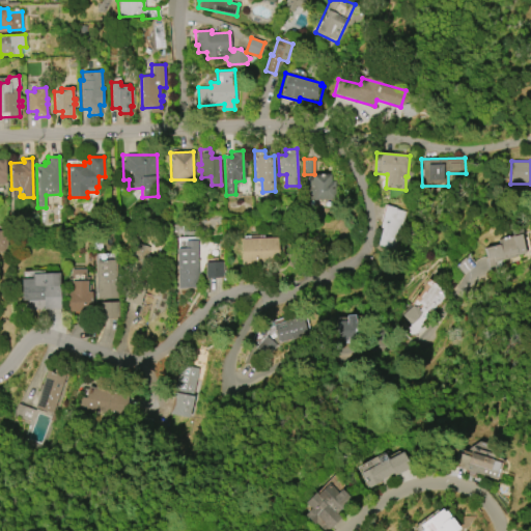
[(334,174),(312,174),(313,200),(334,199),(334,174)]
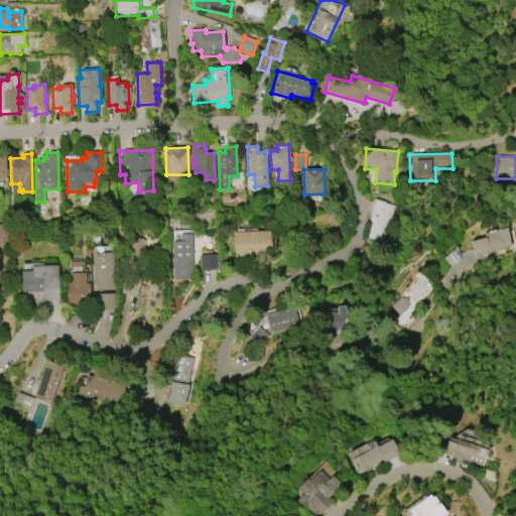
[(366,238),(387,244),(396,205),(375,200),(366,238)]
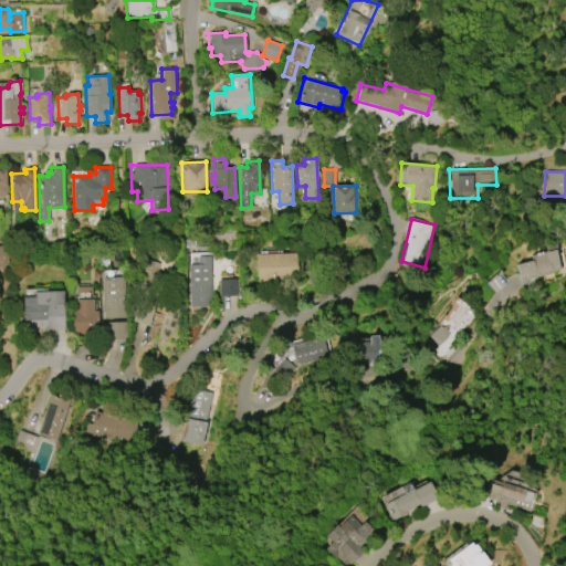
[(551,274),(520,282),(515,264),(532,261),(530,255),(554,249),(561,270),(549,273),(551,274)]
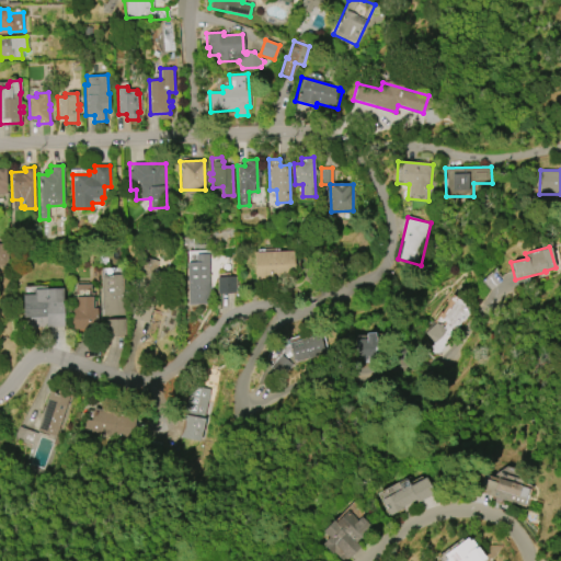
[(253,252),(293,251),(294,277),(254,278),(253,252)]
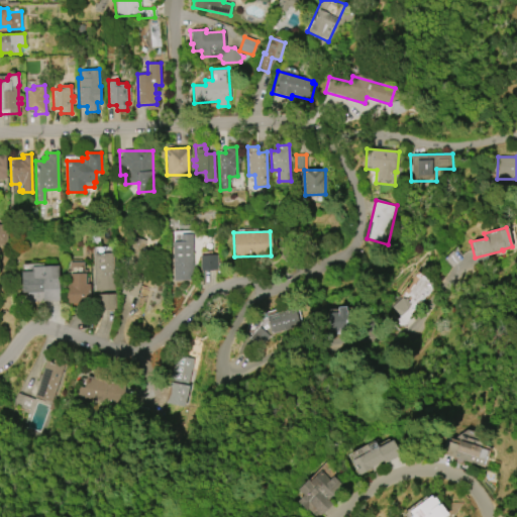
[(192,234),(193,280),(173,281),(172,241),(180,241),(180,234),(192,234)]
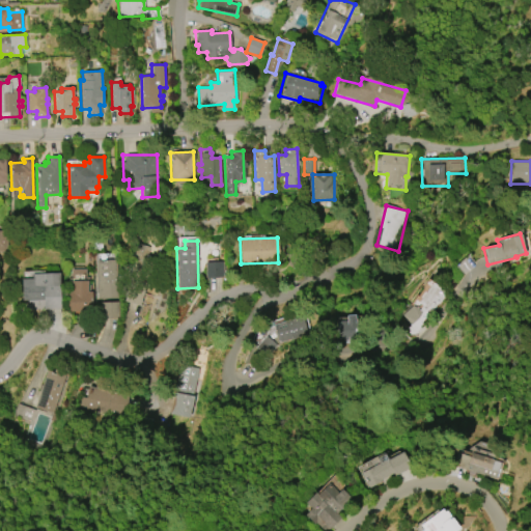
[(150,247),(137,244),(133,260),(146,263),(150,247)]
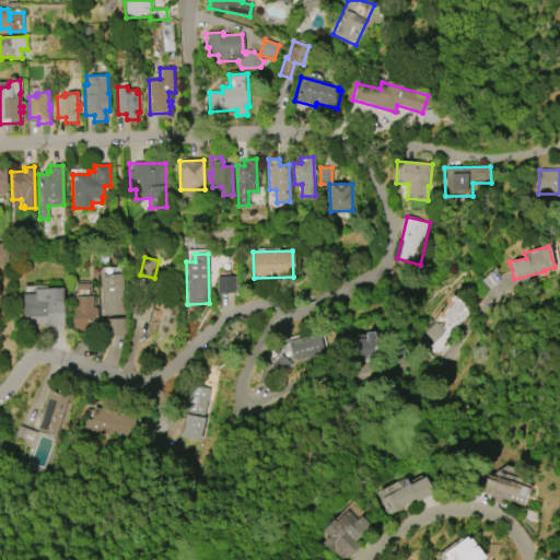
[(106,336),(106,319),(103,319),(101,275),(123,273),(126,335),(106,336)]
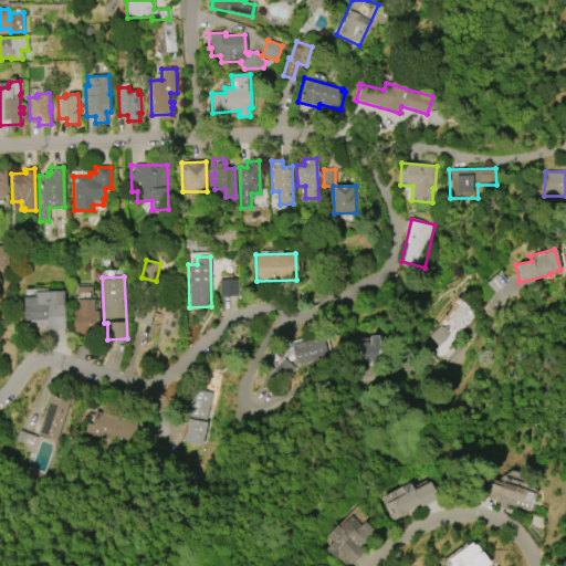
[(219,296),(218,279),(237,278),(238,295),(219,296)]
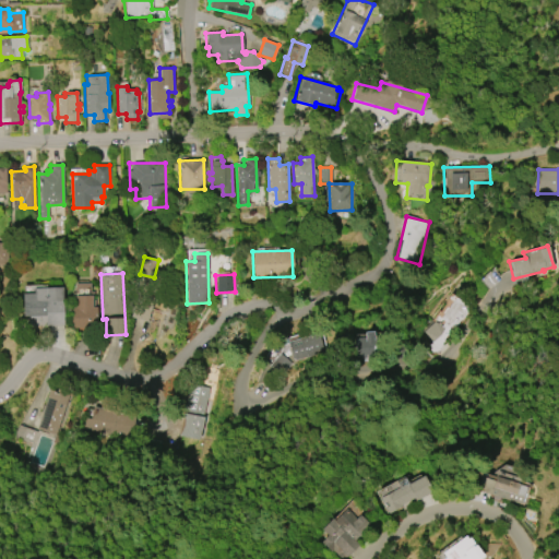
[(33,288),(62,287),(63,325),(46,326),(46,316),(22,316),(22,294),(33,293),(33,288)]
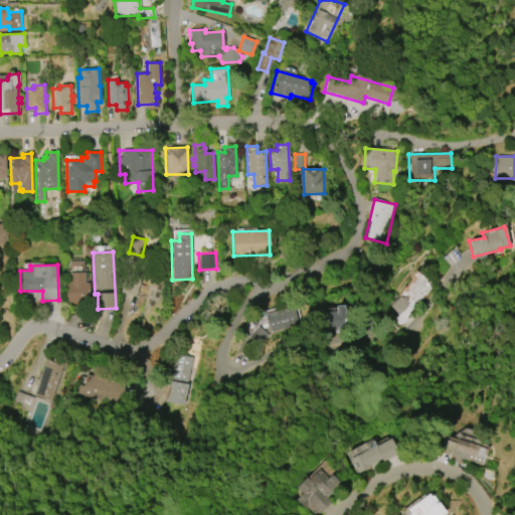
[(434,284),(415,271),(388,310),(406,322),(434,284)]
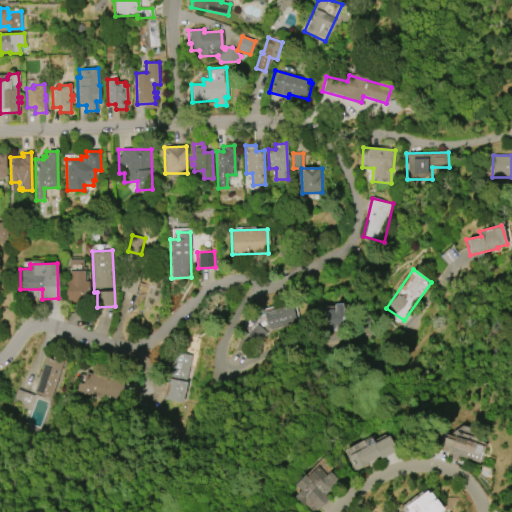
[(89,299),(65,300),(64,281),(68,281),(68,271),(84,270),(85,281),(89,281),(89,299)]
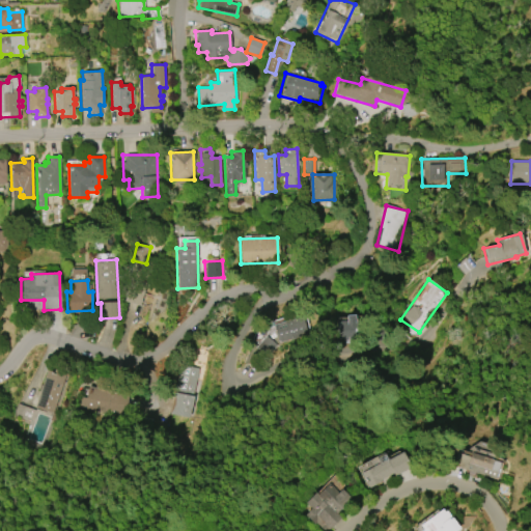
[(145,285),(130,280),(124,302),(139,306),(145,285)]
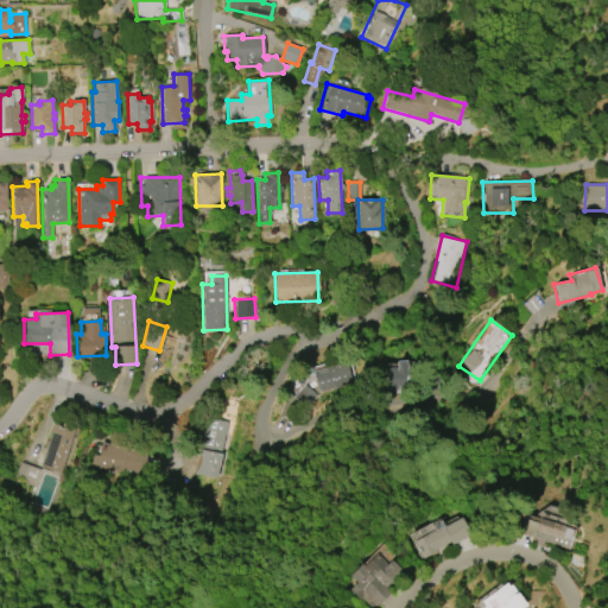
[(407,384),(407,361),(385,361),(385,384),(407,384)]
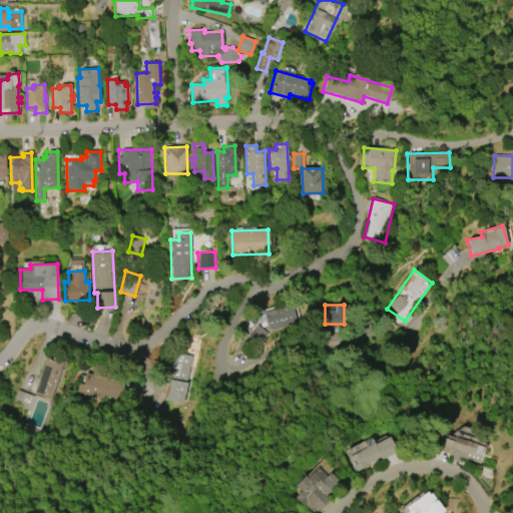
[(264,314),(293,306),(298,324),(271,331),(269,336),(267,334),(255,346),(251,357),(235,351),(242,331),(247,335),(257,325),(266,320),(264,314)]
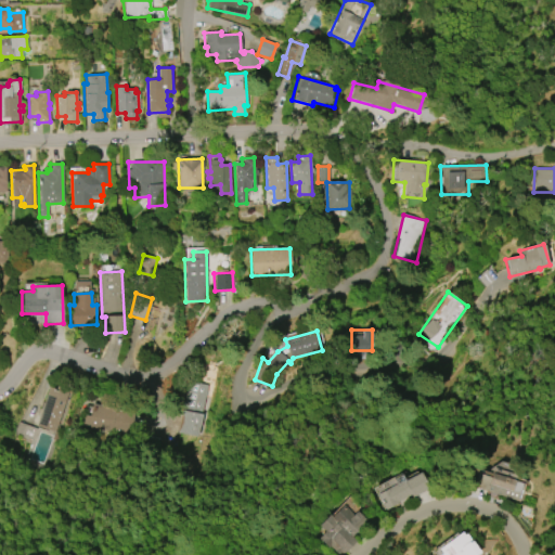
[(178,433),(188,381),(208,385),(198,436),(178,433)]
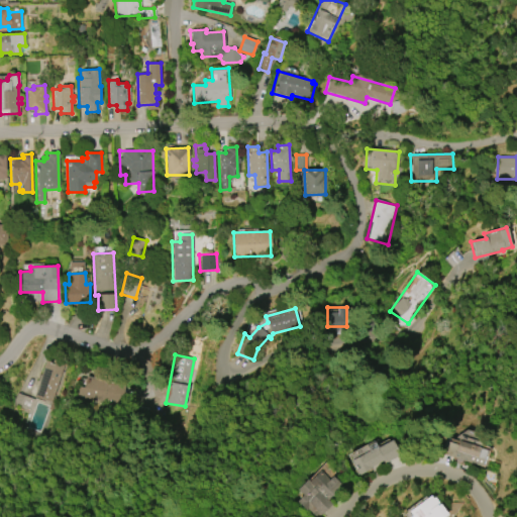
[(33,396),(44,360),(50,363),(52,359),(64,363),(53,402),(33,396)]
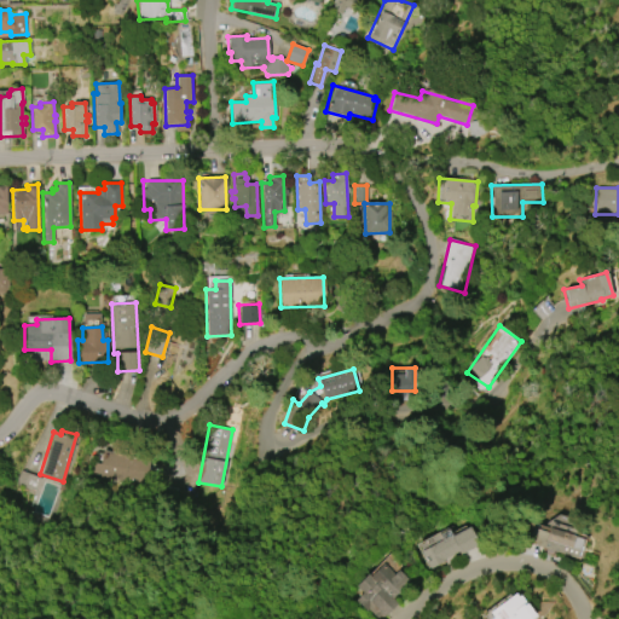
[(103,450),(151,458),(146,484),(92,475),(94,463),(100,463),(103,450)]
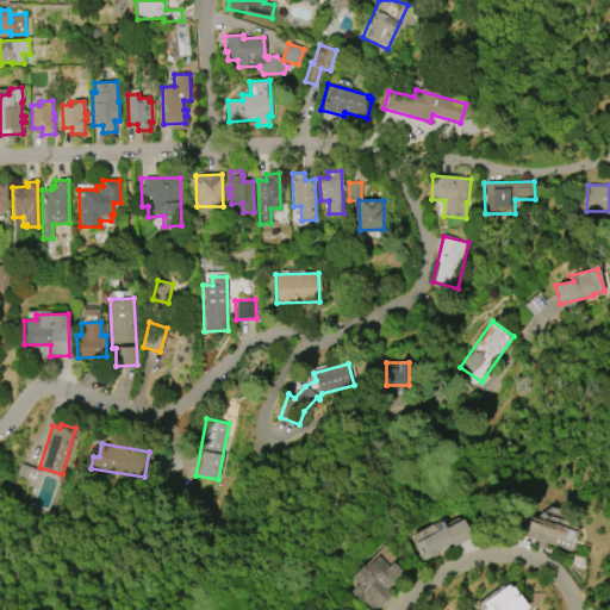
[(518,534),(567,552),(576,527),(542,515),(541,522),(526,516),(518,534)]
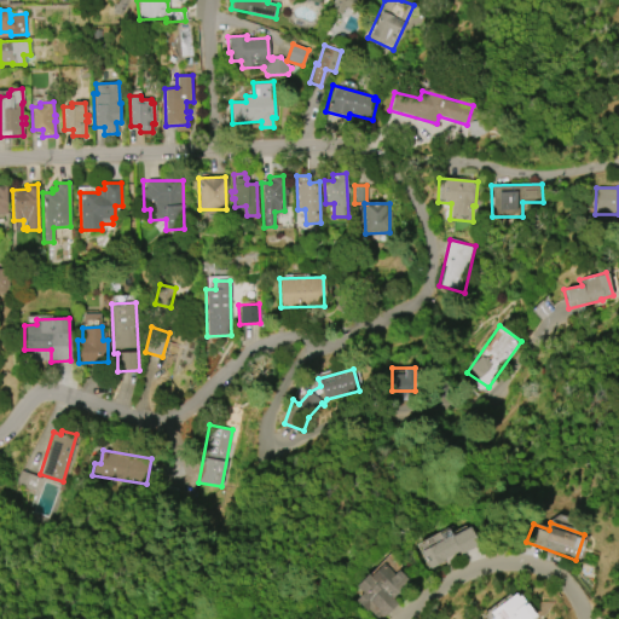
[(429,568),(420,551),(441,539),(438,534),(447,530),(451,536),(468,526),(478,544),(458,555),(457,551),(443,560),(443,561),(429,568)]
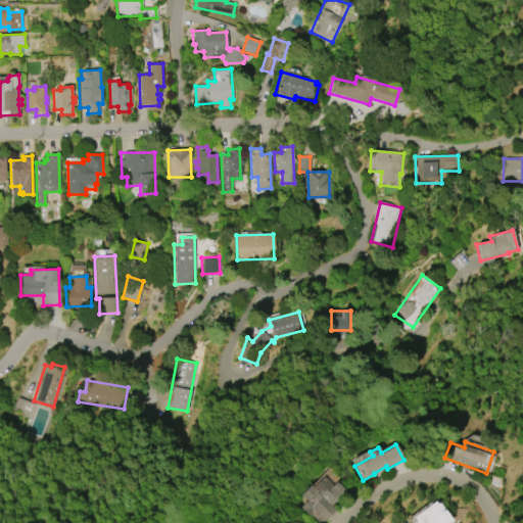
[(335,510),(321,522),(319,522),(311,515),(308,517),(299,508),(306,501),(300,494),(311,485),(312,486),(324,475),(333,485),(336,481),(346,491),(331,506),(335,510)]
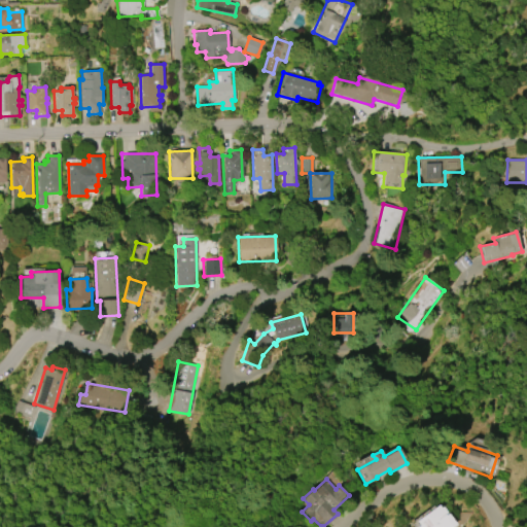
[(437,505),(440,508),(441,506),(454,524),(450,526),(416,526),(419,525),(416,521),(437,505)]
